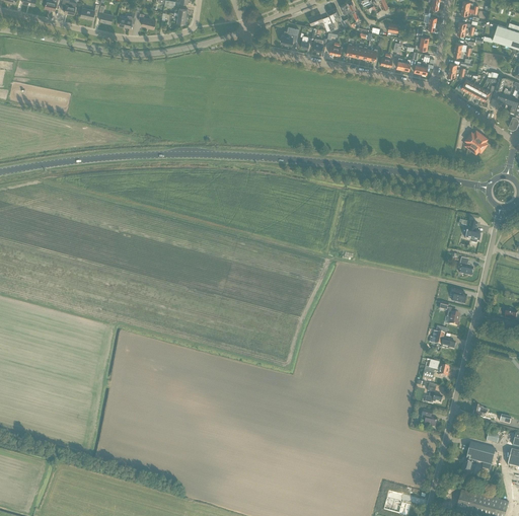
[(66,10),(66,9),(74,11),(76,1),(69,0),(62,0),(61,5),(65,6),(64,10),(66,10)]
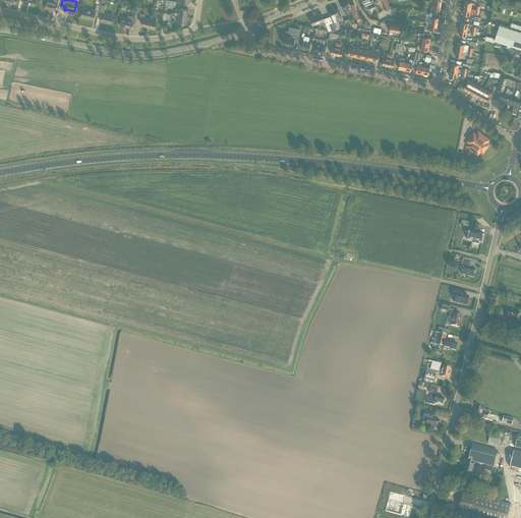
[(353,11),(348,0),(342,3),(345,9),(348,8),(350,13),(353,11)]
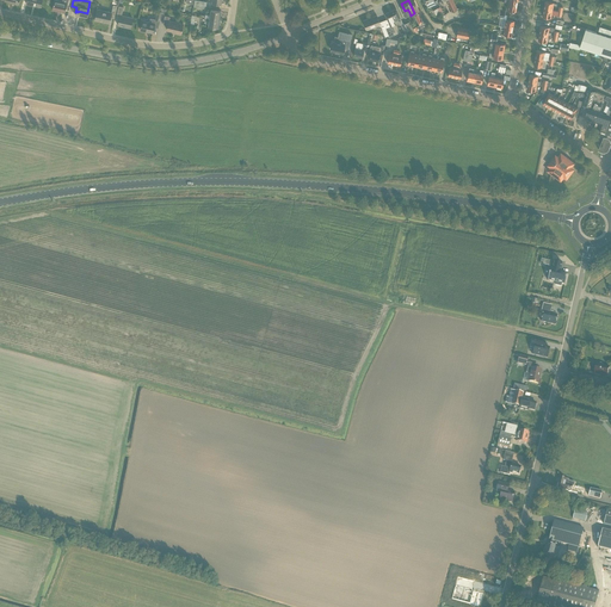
[(409,0),(414,10),(415,12),(414,12),(419,20),(423,18),(421,14),(420,14),(419,10),(418,11),(415,8),(419,7),(415,0),(409,0)]
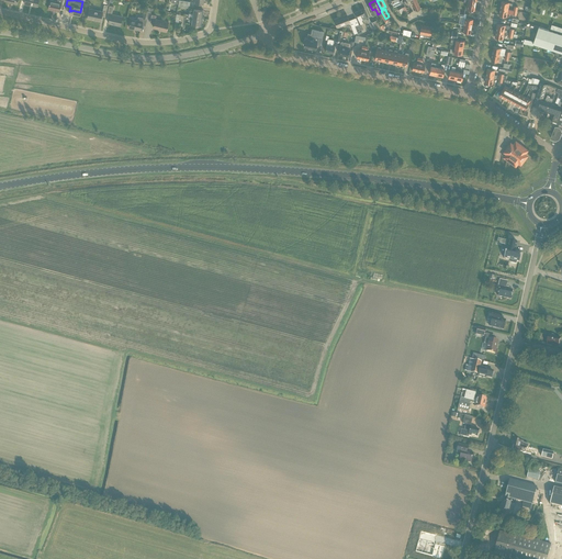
[(87,14),(100,18),(102,12),(105,13),(108,2),(104,1),(102,8),(89,4),(87,14)]
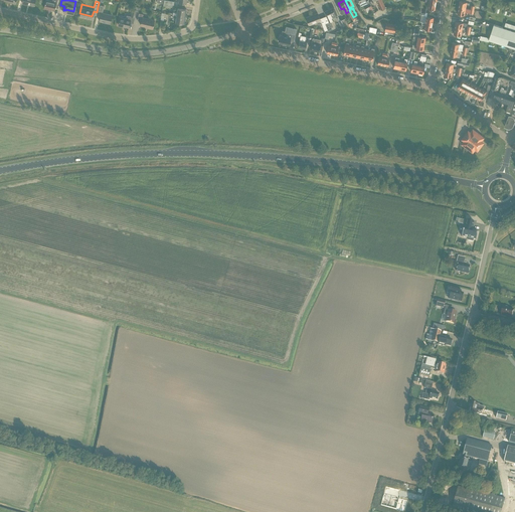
[(100,18),(110,20),(112,12),(103,10),(104,3),(100,2),(99,9),(101,10),(100,18)]
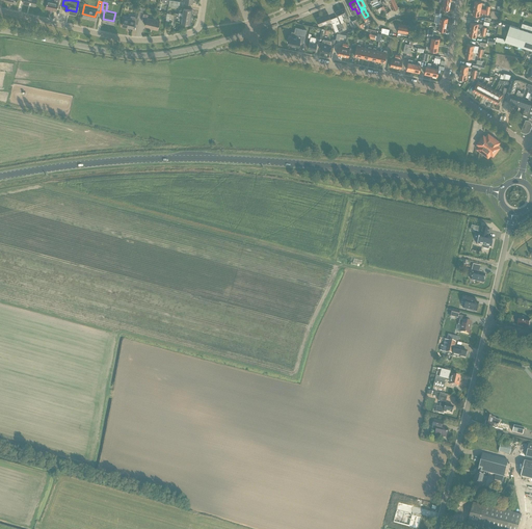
[(340,7),(344,16),(346,15),(348,19),(349,18),(350,22),(352,26),(355,25),(354,24),(352,18),(351,17),(350,18),(345,4),(341,6),(341,7),(340,7)]
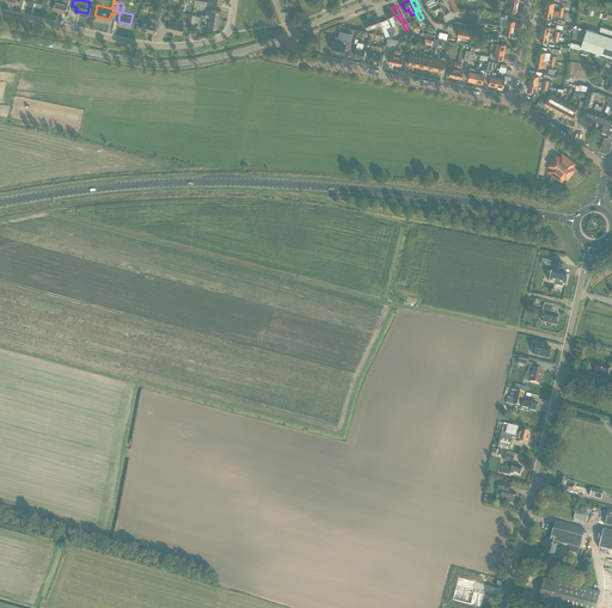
[(206,13),(221,16),(222,7),(210,6),(210,11),(206,10),(206,13)]
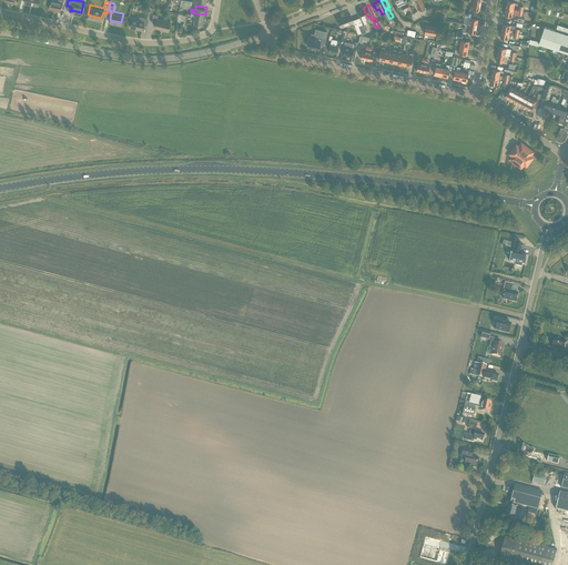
[(150,8),(146,7),(144,14),(140,13),(139,17),(132,16),(130,24),(142,27),(143,21),(146,22),(150,8)]
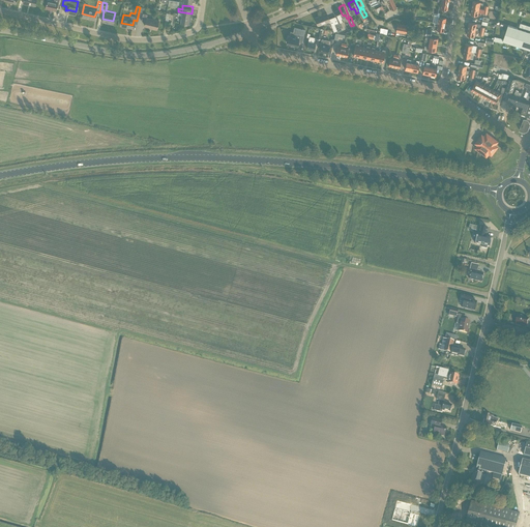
[(339,7),(340,7),(340,6),(333,9),(336,17),(337,17),(339,20),(336,21),(340,28),(342,27),(341,25),(343,24),(341,19),(344,17),(343,16),(339,7)]
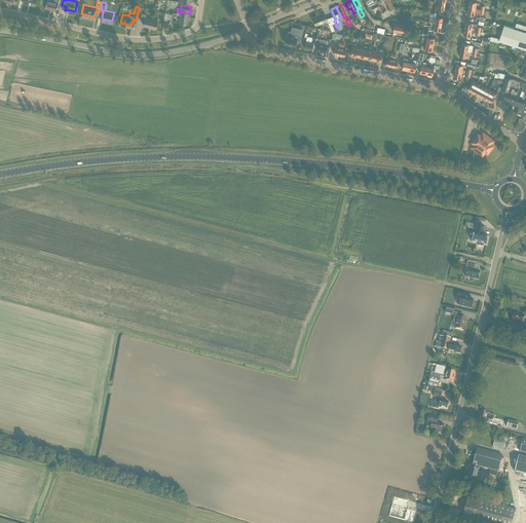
[(151,25),(156,26),(158,17),(145,14),(146,11),(142,10),(140,17),(144,19),(144,23),(151,25)]
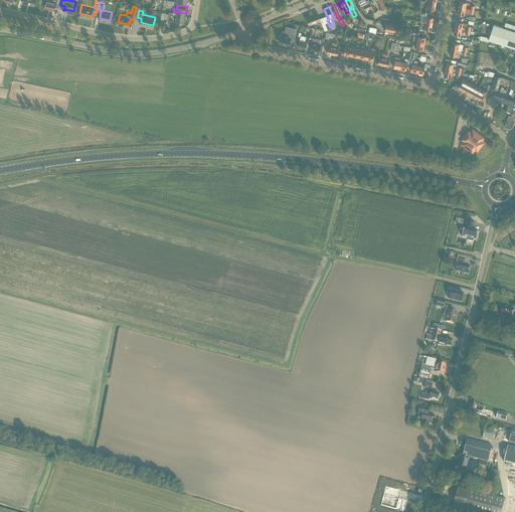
[(321,17),(318,10),(306,14),(309,21),(312,20),(313,21),(321,17)]
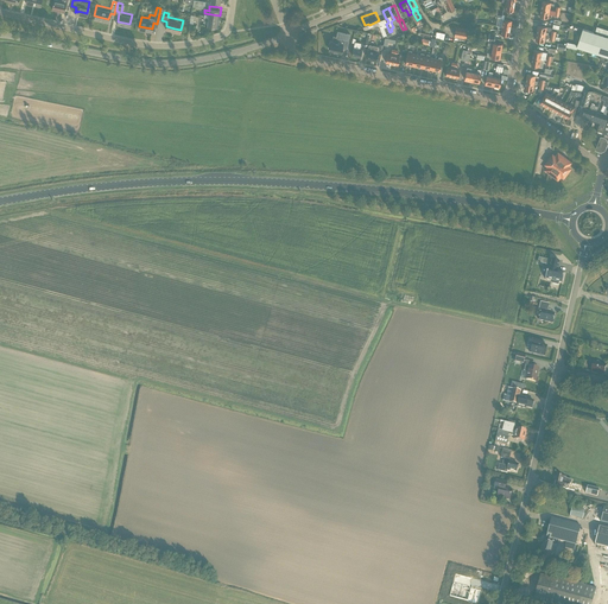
[(217,25),(220,16),(204,13),(203,17),(208,18),(207,23),(213,23),(213,24),(217,25)]
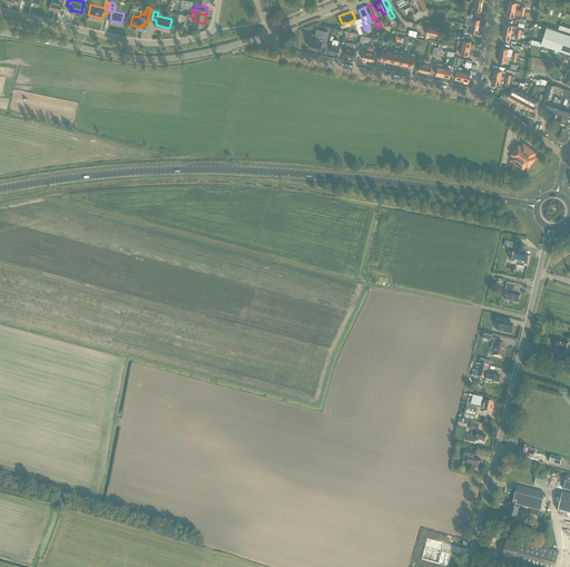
[(479,23),(470,21),(467,21),(467,25),(470,25),(469,29),(478,30),(479,23)]
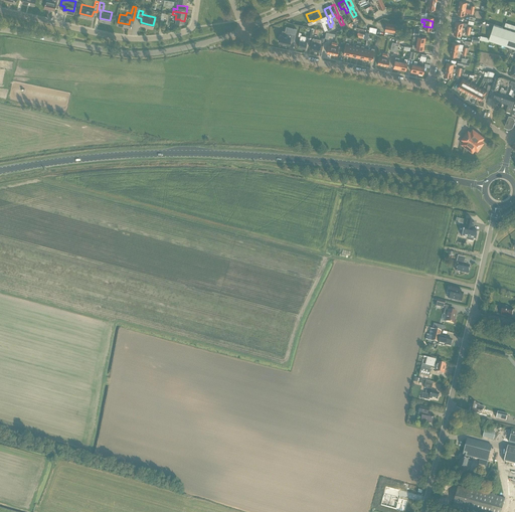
[(514,21),(506,19),(504,24),(514,28),(514,21)]
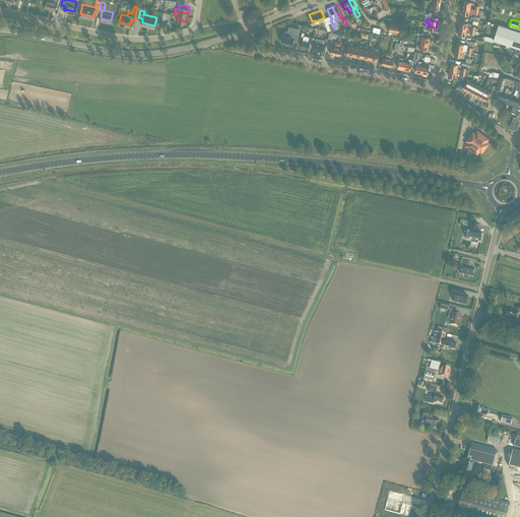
[(333,27),(330,20),(325,22),(328,28),(331,26),(331,28),(333,27)]
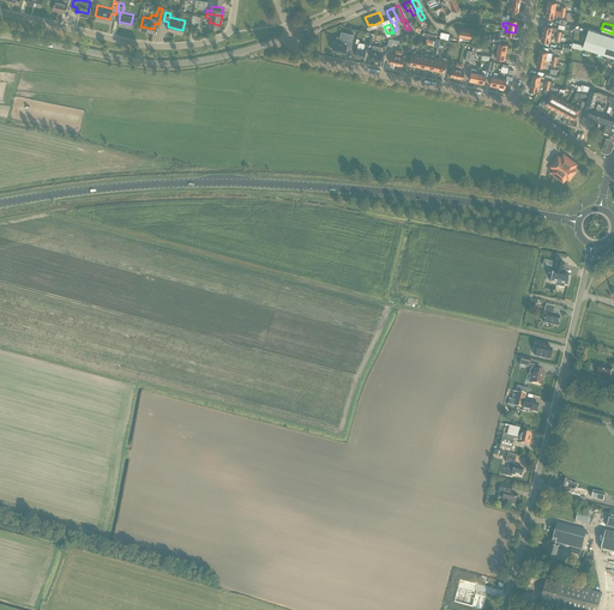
[(471,25),(459,24),(458,34),(470,35),(471,25)]
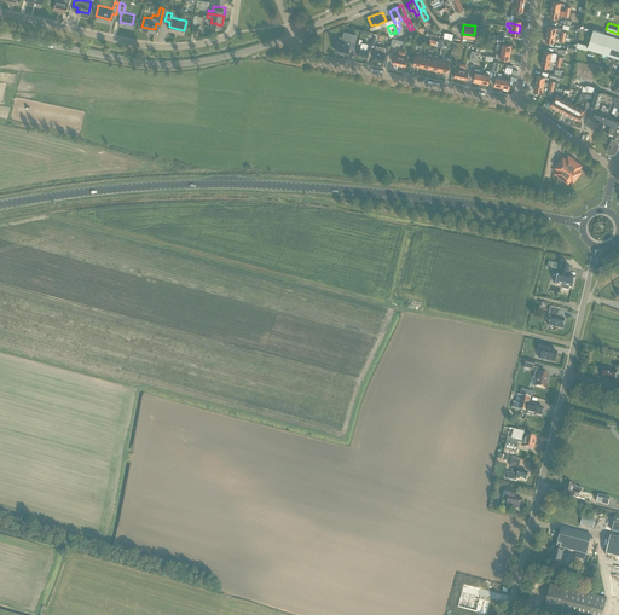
[(618,34),(594,25),(588,44),(618,53),(618,34)]
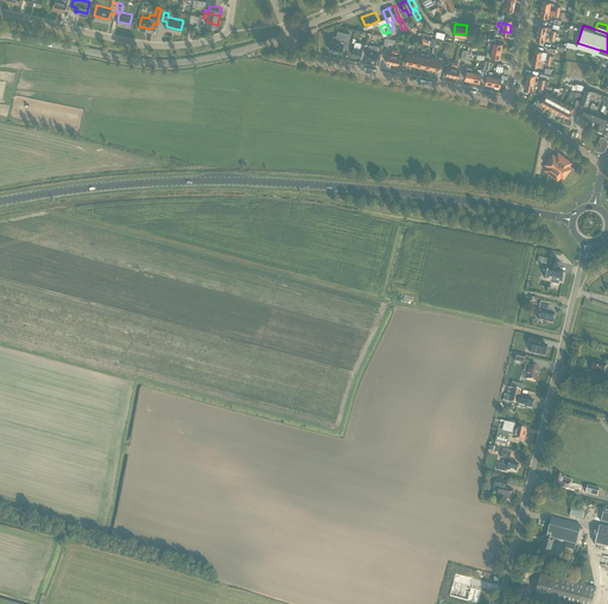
[(336,33),(339,35),(337,39),(333,38),(330,46),(342,50),(343,43),(347,43),(350,31),(337,29),(336,33)]
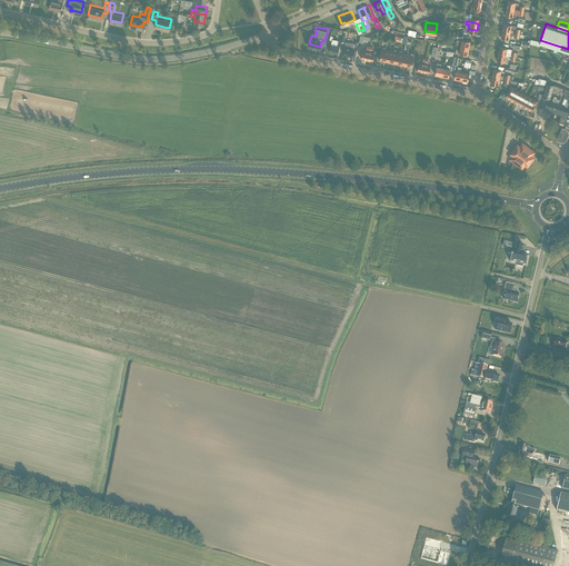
[(329,48),(338,50),(339,43),(337,43),(338,37),(332,36),(331,42),(330,42),(329,48)]
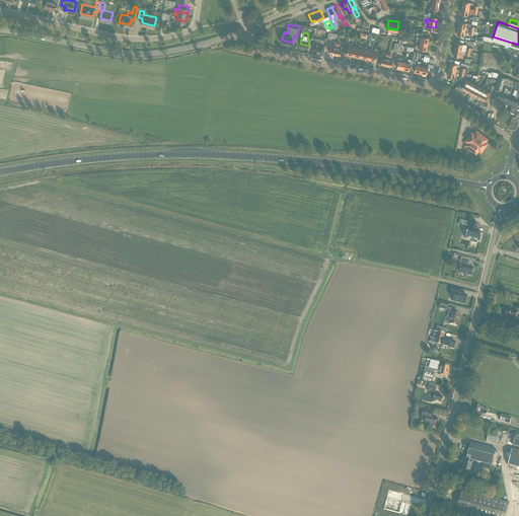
[(313,47),(321,49),(323,43),(321,42),(322,37),(315,35),(313,41),(315,41),(313,47)]
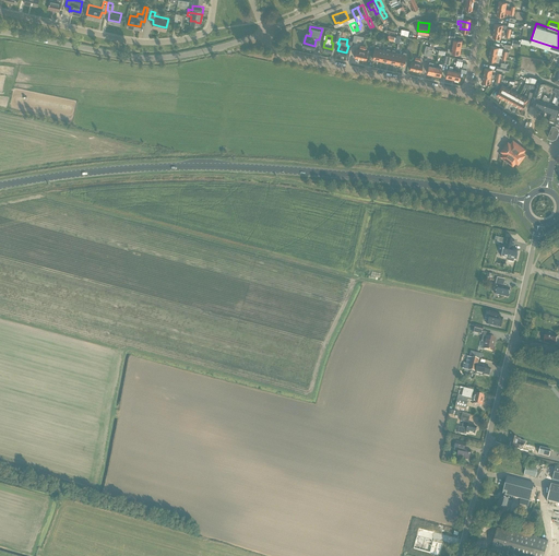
[(378,46),(379,44),(376,43),(372,56),(380,58),(382,47),(378,46)]
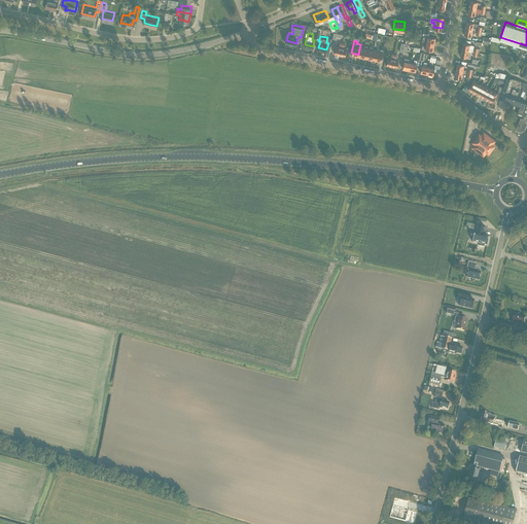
[(470,41),(463,40),(461,46),(471,48),(472,46),(469,45),(470,41)]
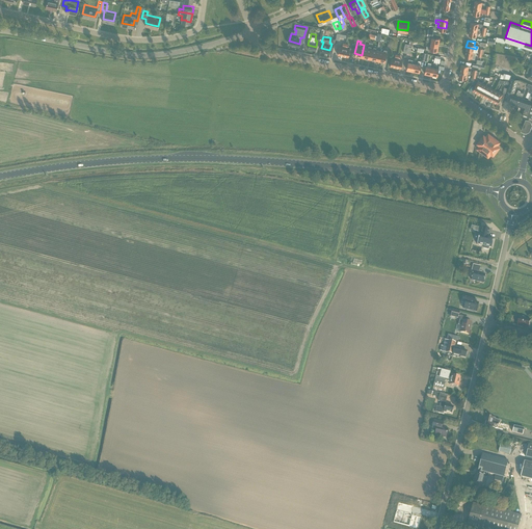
[(368,45),(365,45),(364,45),(362,55),(369,56),(371,44),(368,43),(368,45)]
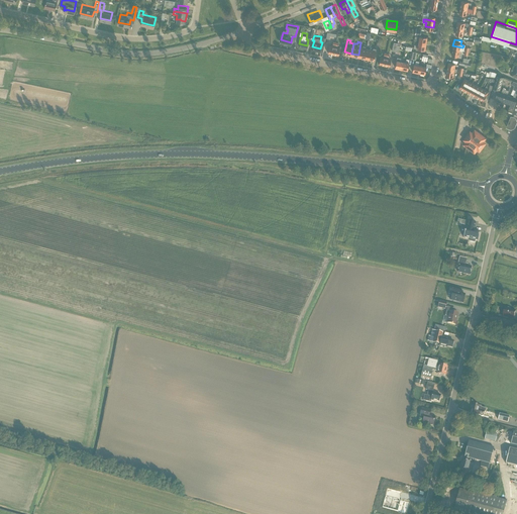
[(369,46),(365,45),(366,43),(363,42),(359,55),(367,57),(369,46)]
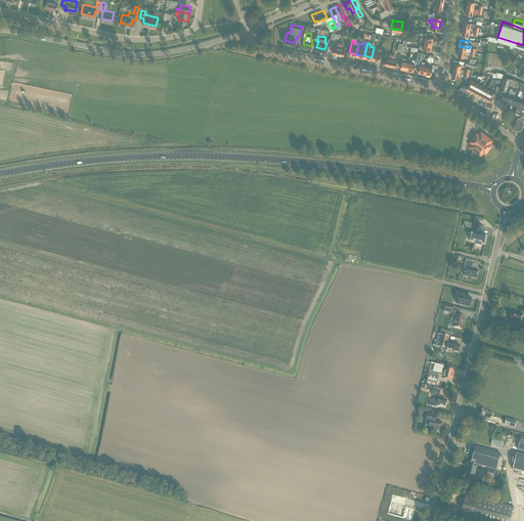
[(389,63),(391,55),(392,50),(393,46),(390,45),(389,53),(390,53),(389,55),(386,54),(384,61),(389,63)]
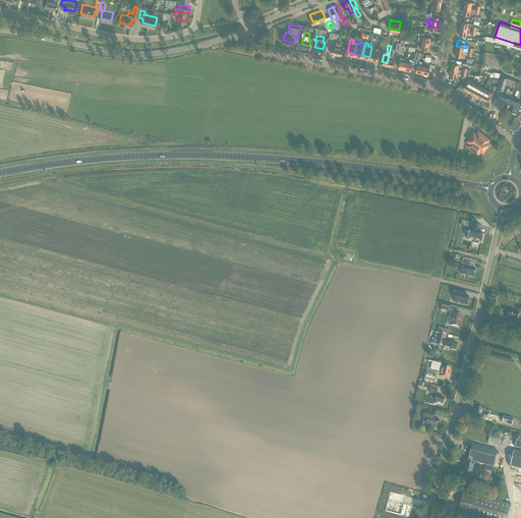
[(375,48),(371,47),(369,57),(377,58),(379,46),(375,46),(375,48)]
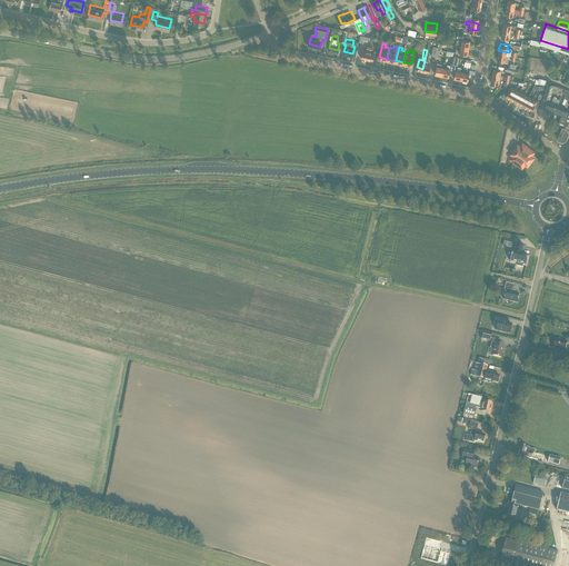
[(509,52),(498,50),(497,58),(508,59),(509,52)]
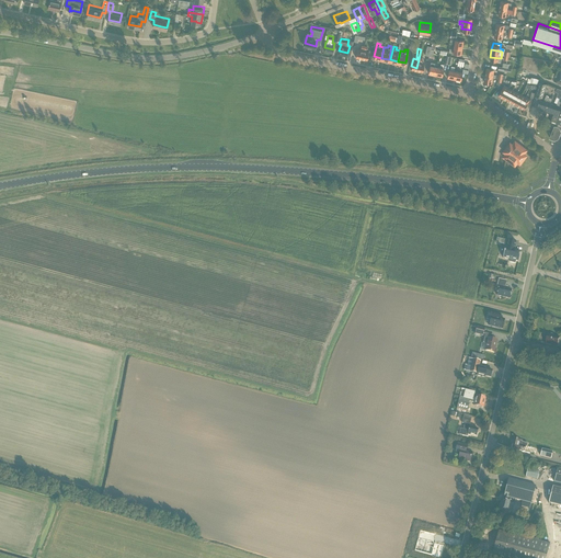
[(439,65),(437,64),(435,71),(442,73),(444,65),(444,61),(441,60),(439,65)]
